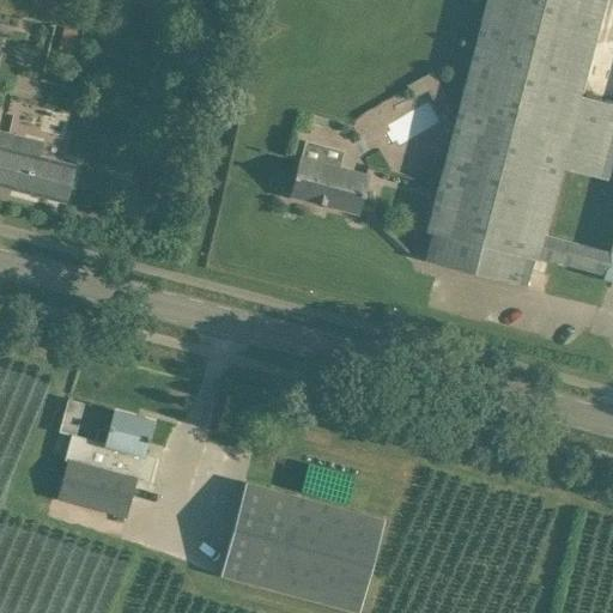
[(540,261),(541,259),(547,235),(564,170),(610,182),(612,167),(612,104),(584,97),(610,0),(489,0),(429,232),(435,234),(428,261),(529,289),(534,269),(536,260),(540,261)]
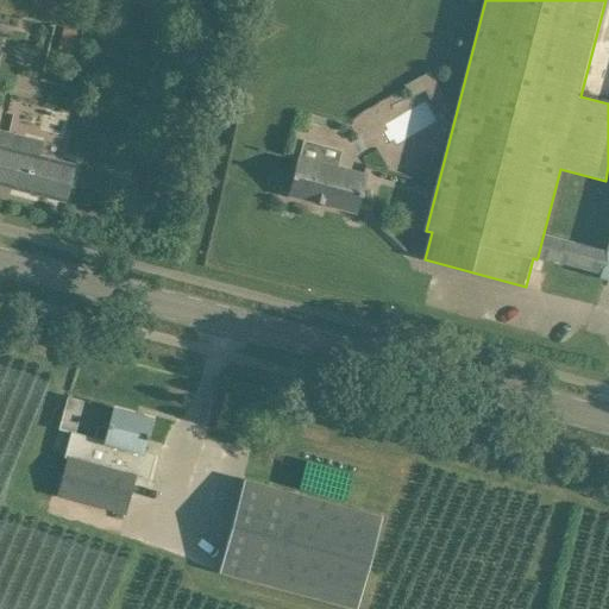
[(57,50),(71,54),(76,31),(62,27),(57,50)]
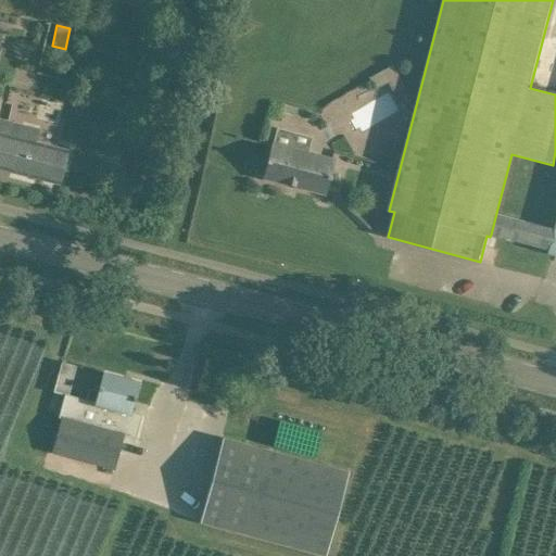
[(38,135),(37,135),(39,128),(0,118),(0,168),(59,184),(64,163),(67,152),(36,143),(38,135)]
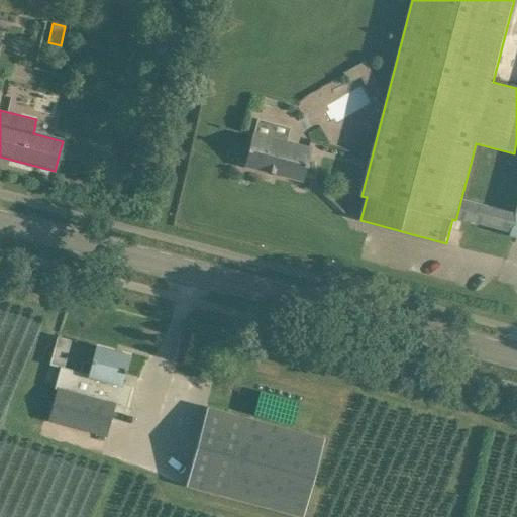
[(271,133),(270,137),(252,133),(244,166),(303,181),(311,148),(285,141),(286,137),(271,133)]
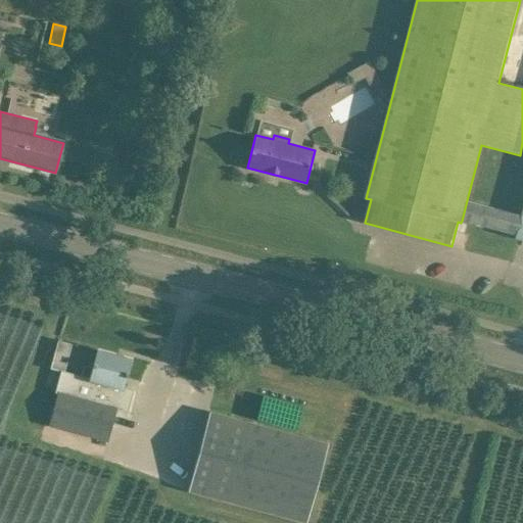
[(119,407),(126,377),(128,373),(127,372),(130,360),(97,350),(94,363),(93,363),(91,368),(93,368),(90,379),(105,384),(101,401),(119,407)]
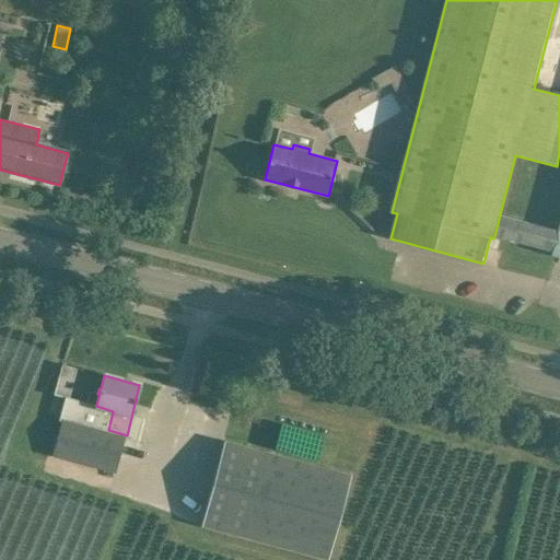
[(127,435),(108,430),(62,418),(53,455),(116,473),(127,435)]
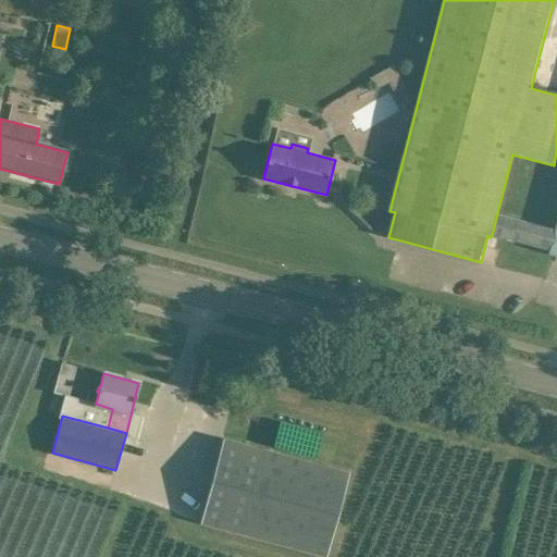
[(325,556),(348,472),(222,438),(198,524),(319,556),(325,556)]
